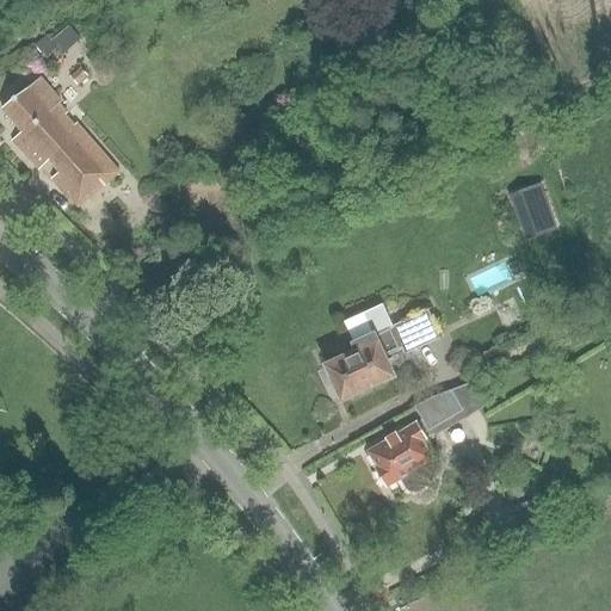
[(67,56),(79,44),(69,34),(57,45),(67,56)]
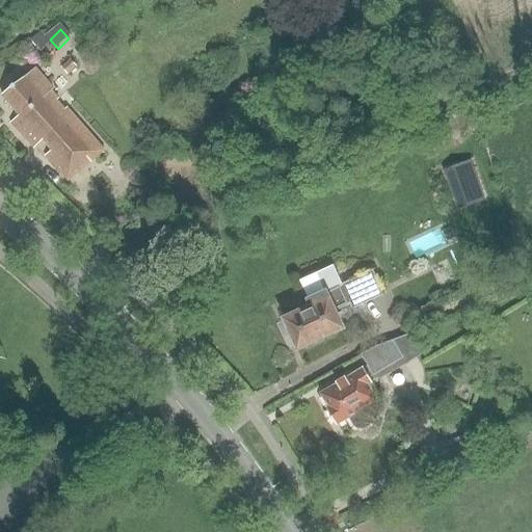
[(72,60),(62,69),(70,76),(78,68),(72,60)]
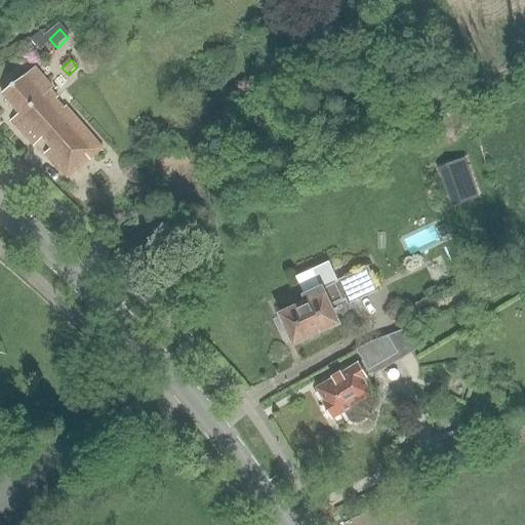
[(34,68),(1,93),(18,114),(9,121),(33,146),(41,139),(50,148),(43,154),(67,178),(102,149),(49,90),(51,88),(34,68)]
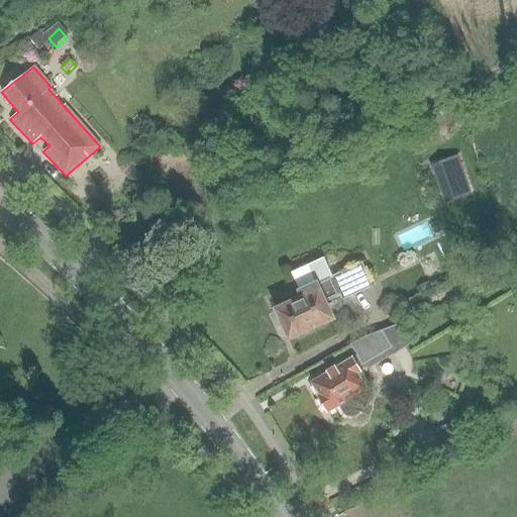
[(473,193),(457,152),(429,164),(444,203),(473,193)]
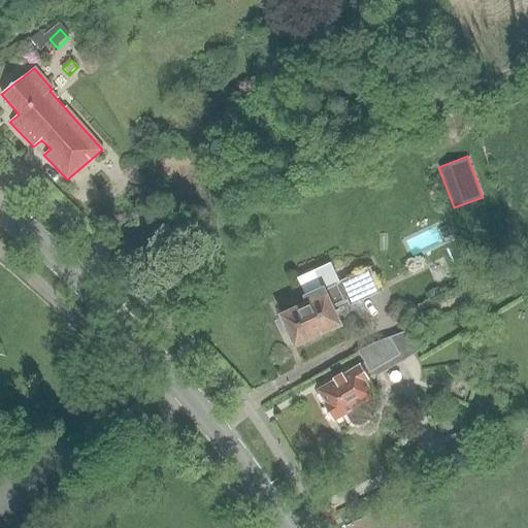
[(296,343),(337,325),(329,308),(347,300),(350,306),(381,292),(369,268),(305,298),(308,305),(284,317),(296,343)]
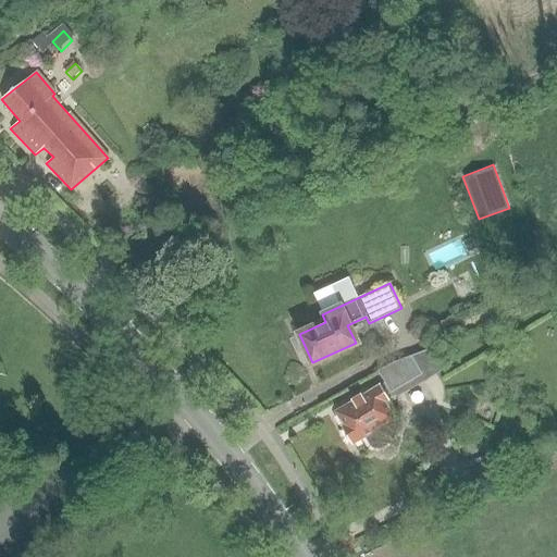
[(393,363),(378,372),(384,383),(393,398),(437,372),(441,368),(430,349),(393,363)]
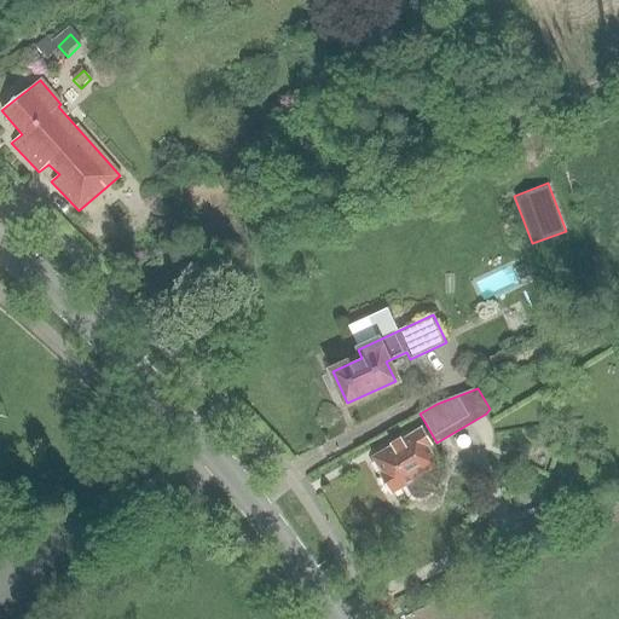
[(427,426),(372,458),(382,474),(381,475),(392,495),(405,486),(411,496),(416,497),(422,498),(431,493),(433,489),(433,481),(428,473),(439,466),(428,449),(437,443),(427,426)]
